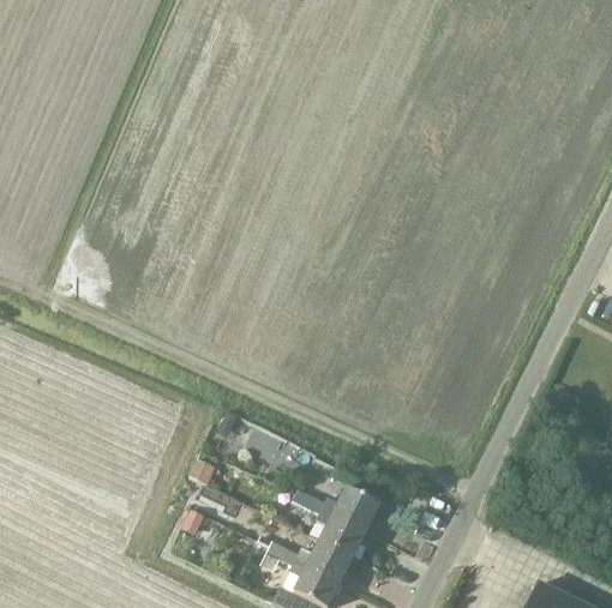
[(327,497),(324,501),(322,507),(366,531),(381,504),(345,486),(337,500),(327,497)]
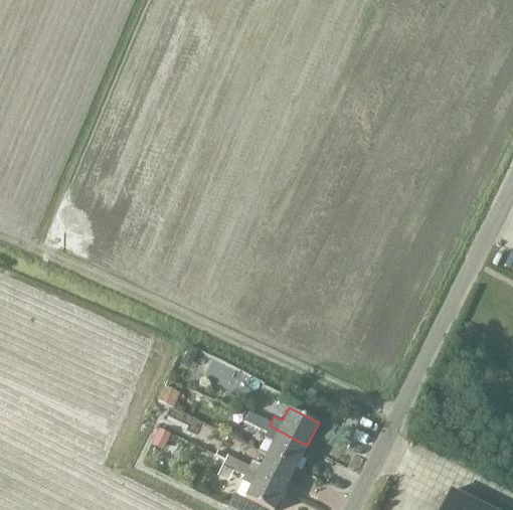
[(244,419),(257,426),(262,414),(249,408),(244,419)]
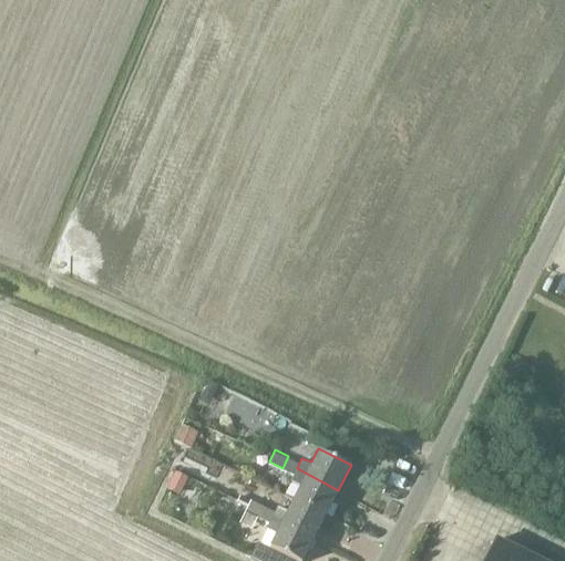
[(299,463),(288,456),(283,468),(295,474),(291,479),(300,484),(294,497),(327,513),(338,490),(297,468),(299,463)]
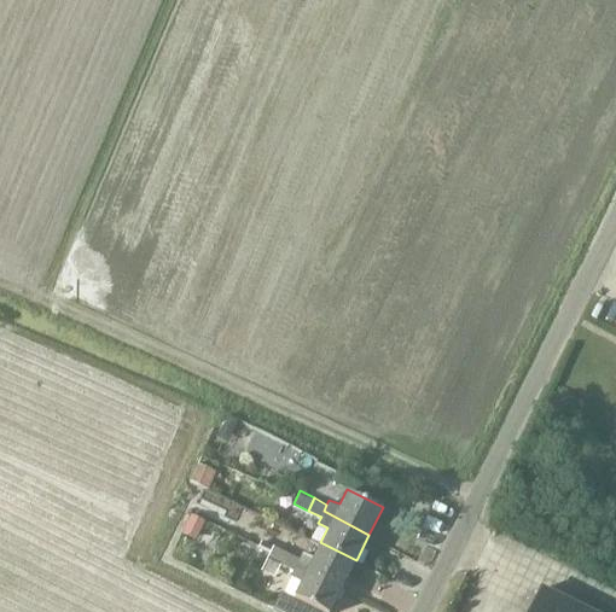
[(302,552),(300,557),(296,563),(343,586),(356,560),(320,542),(313,557),(302,552)]
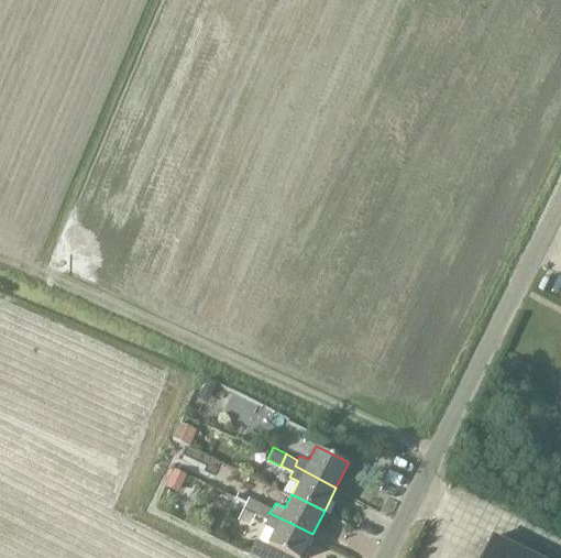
[(252,520),(255,512),(261,501),(250,495),(241,514),(252,520)]
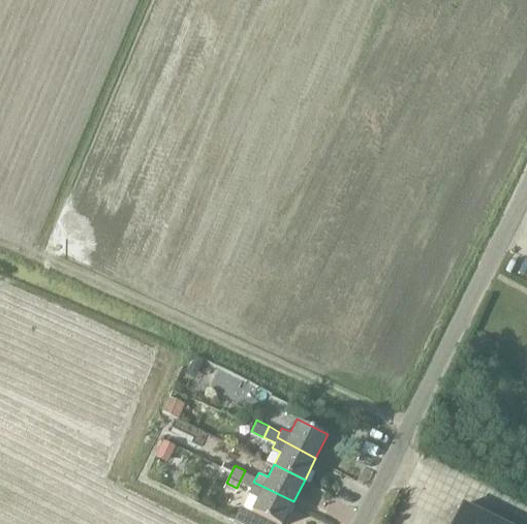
[(256,476),(245,470),(240,481),(251,486),(249,491),(258,495),(251,510),(281,523),(293,501),(253,482),(256,476)]
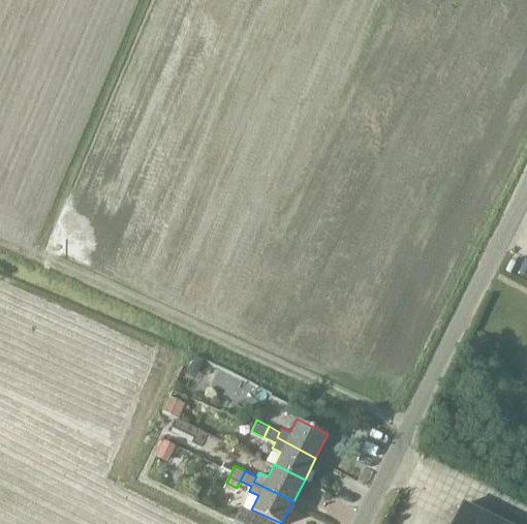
[(510,523),(464,500),(452,523),(510,523)]
